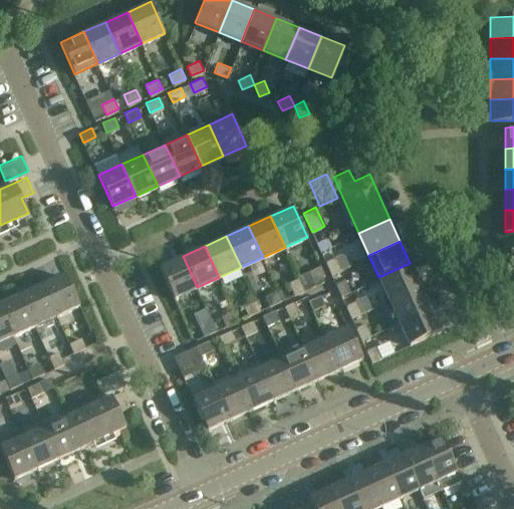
[(197,287),(183,256),(160,267),(174,298),(197,287)]
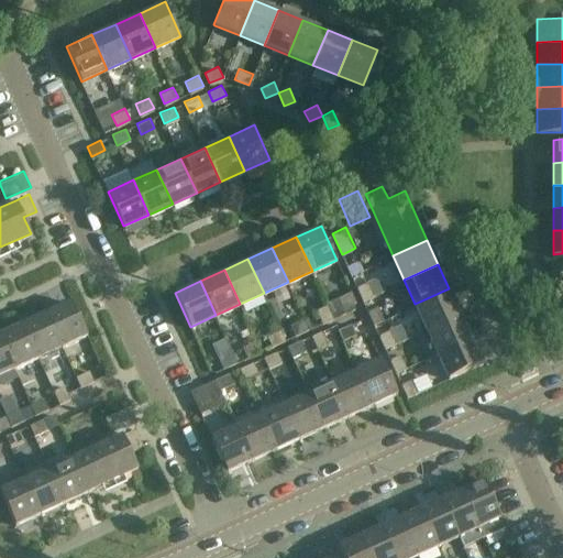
[(356,285),(362,298),(373,294),(366,281),(356,285)]
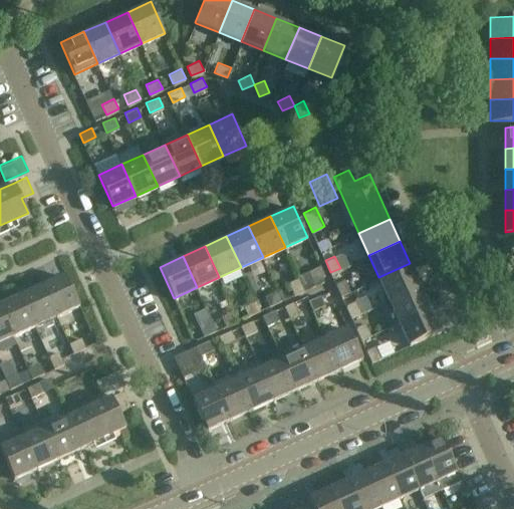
[(389,299),(420,284),(410,263),(378,277),(389,299)]
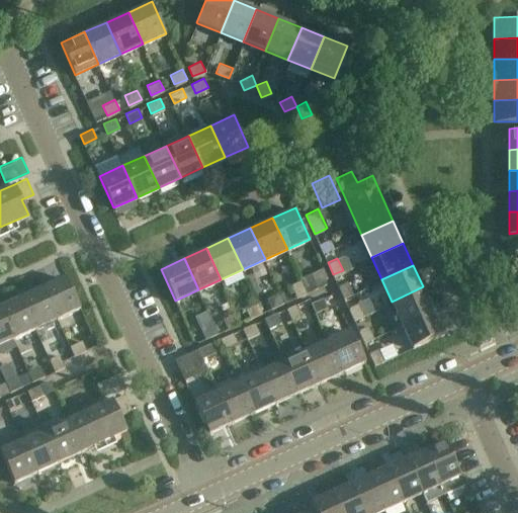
[(311,271),(315,281),(327,276),(323,266),(311,271)]
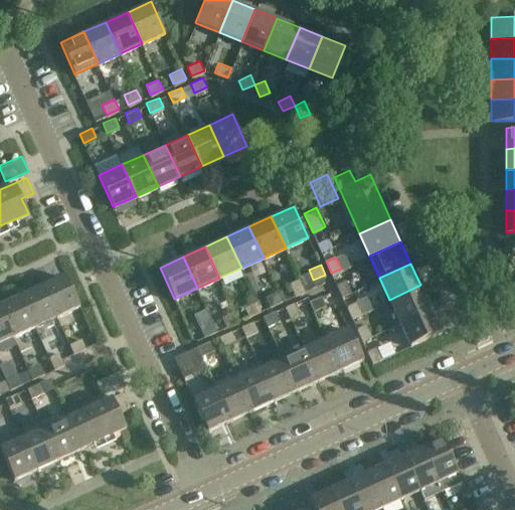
[(56,316),(79,306),(65,274),(42,285),(56,316)]
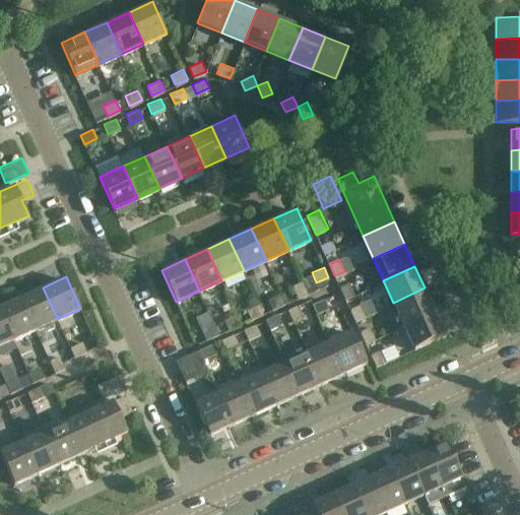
[(291,284),(298,297),(307,293),(302,279),(291,284)]
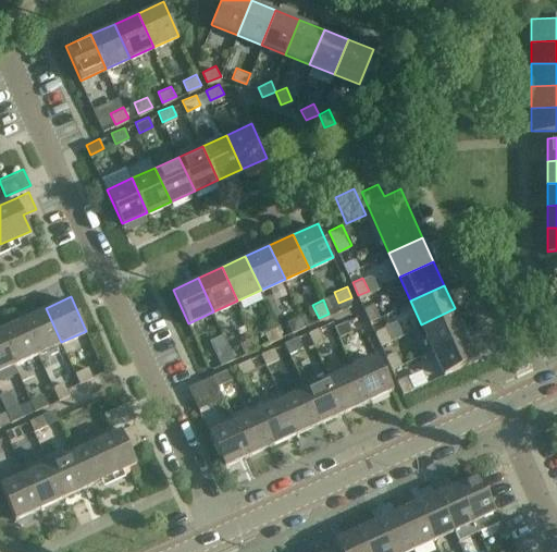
[(362,306),(369,319),(380,315),(373,302),(362,306)]
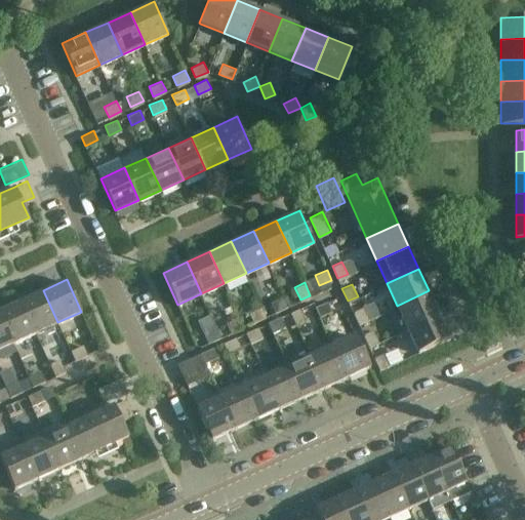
[(57,322),(43,290),(21,301),(35,332),(57,322)]
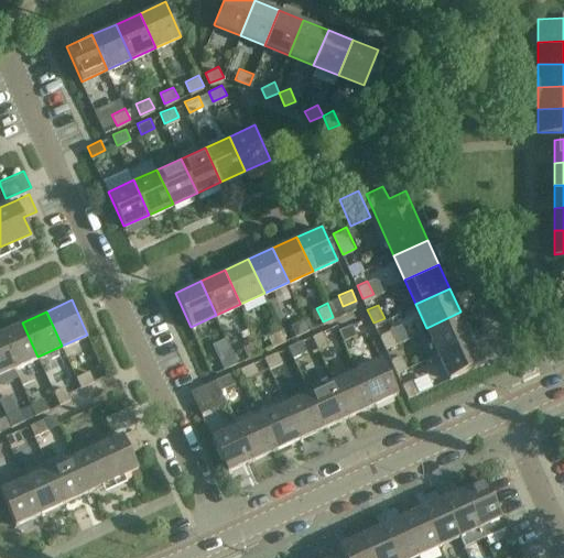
[(437,352),(472,337),(461,312),(426,328),(437,352)]
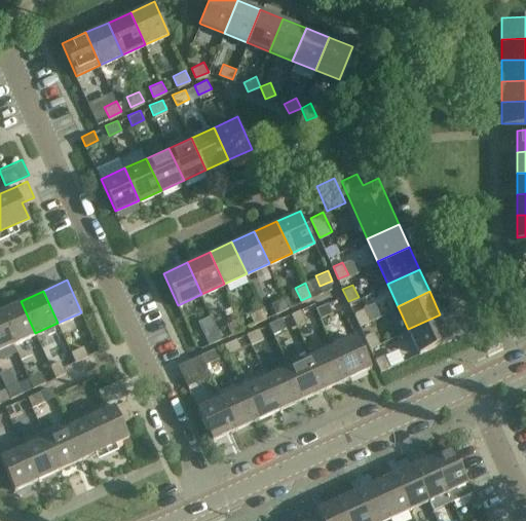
[(271,302),(275,311),(288,306),(284,296),(271,302)]
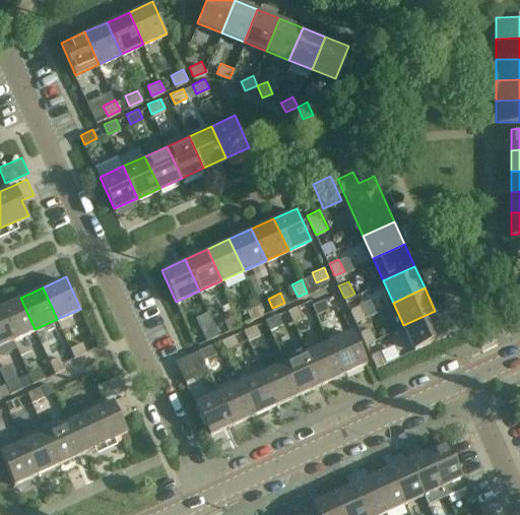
[(312,303),(316,312),(329,307),(324,297),(312,303)]
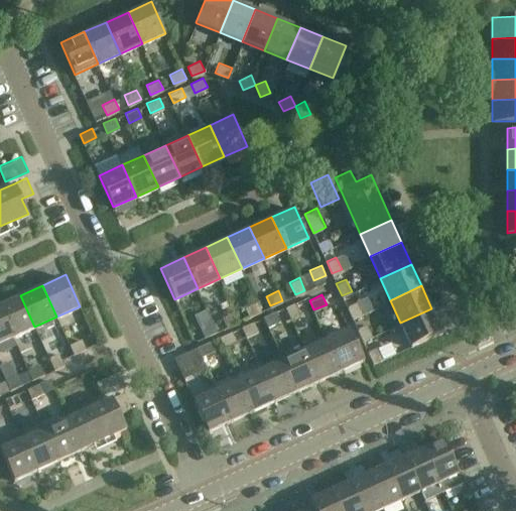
[(34,327),(20,295),(0,303),(0,308),(13,337),(34,327)]
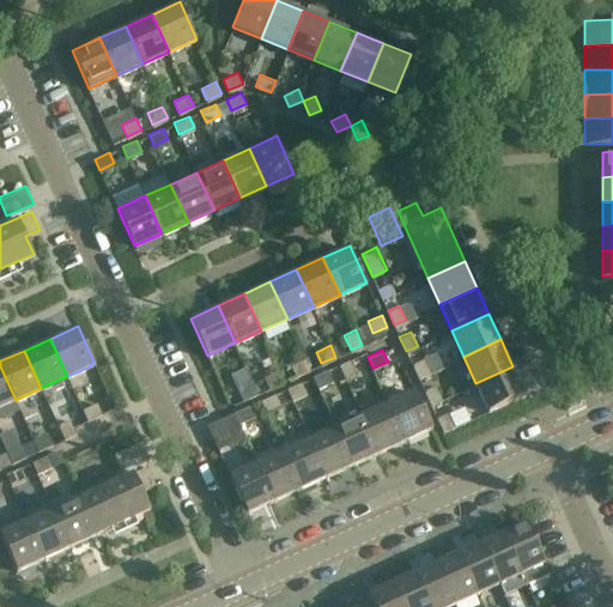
[(290,364),(296,375),(310,369),(304,357),(290,364)]
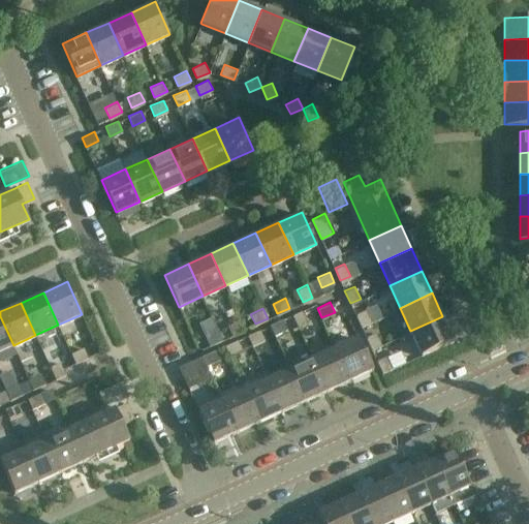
[(355,313),(361,327),(371,321),(365,308),(355,313)]
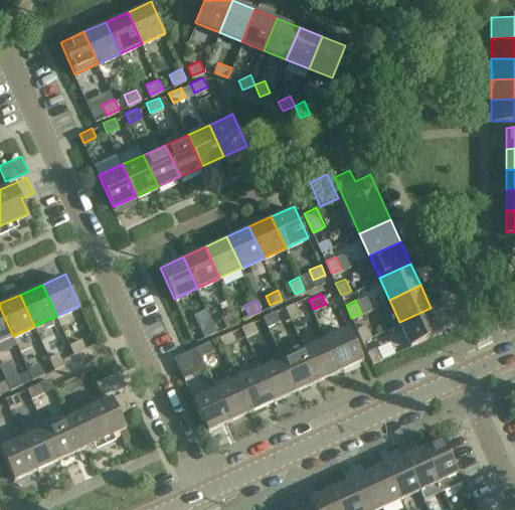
[(285,305),(290,318),(300,313),(294,301),(285,305)]
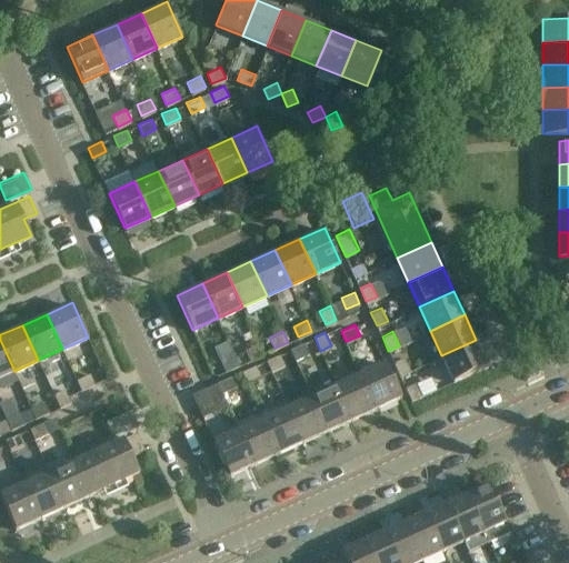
[(0,376),(15,371),(0,340),(0,376)]
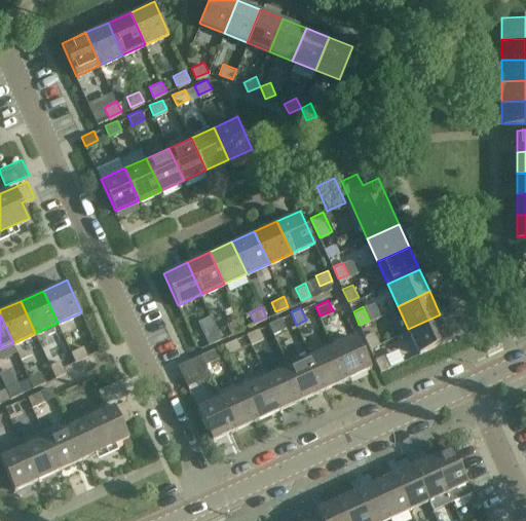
[(440,314),(408,329),(418,351),(451,337),(440,314)]
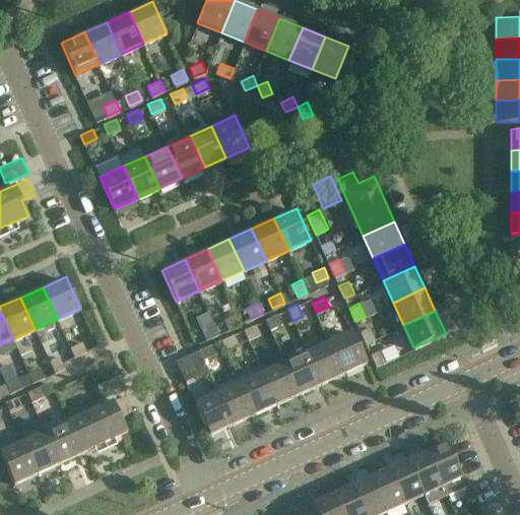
[(265,318),(269,328),(282,322),(277,312),(265,318)]
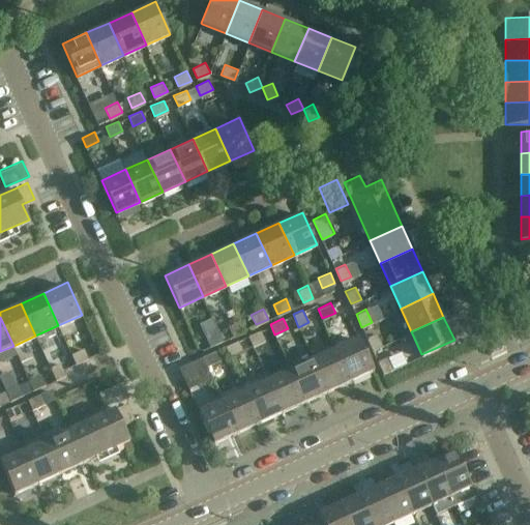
[(228,325),(233,334),(245,328),(240,319),(228,325)]
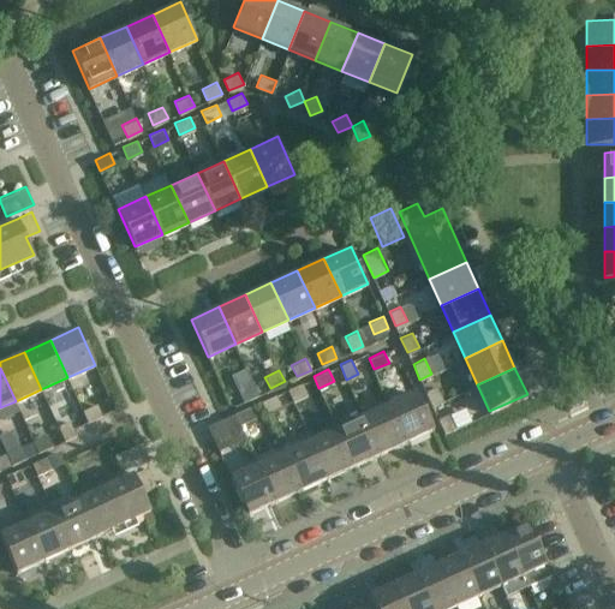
[(287,388),(293,400),(308,393),(303,381),(287,388)]
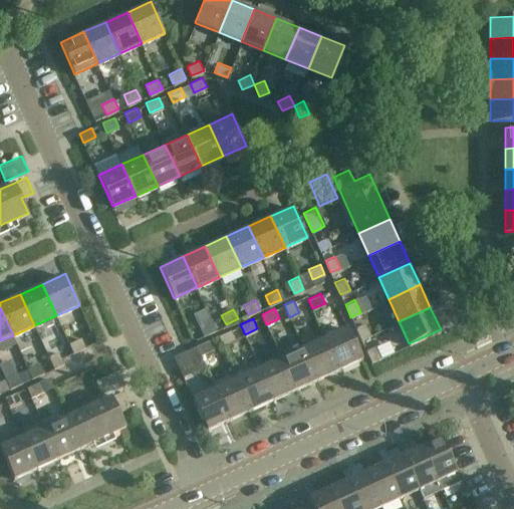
[(199,325),(204,334),(216,329),(212,319),(199,325)]
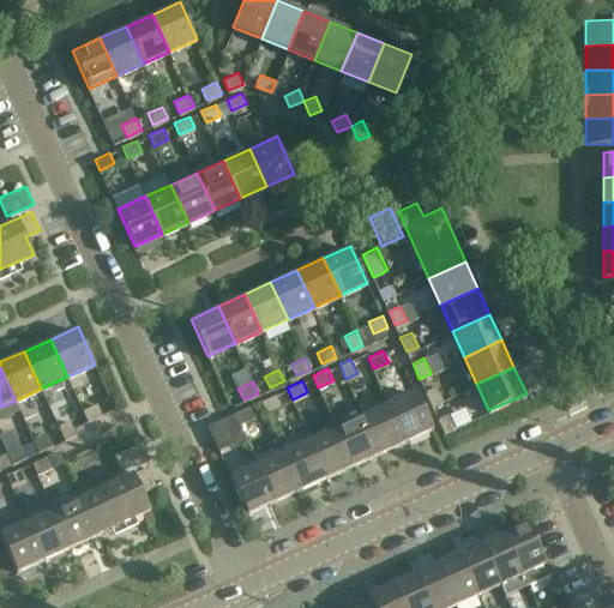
[(423,390),(431,404),(443,398),(437,384),(423,390)]
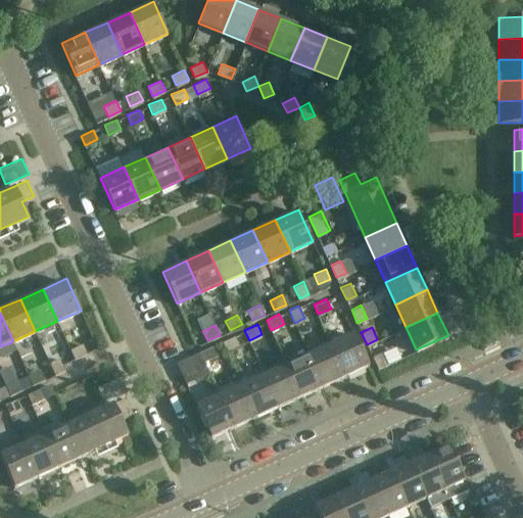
[(369,363),(354,331),(331,341),(345,374),(369,363)]
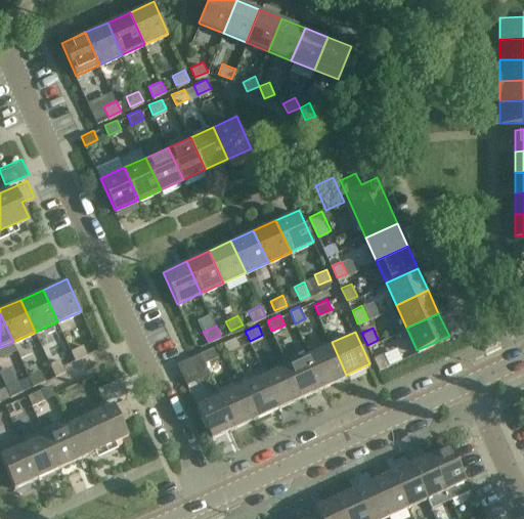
[(222,341),(227,351),(239,345),(235,335),(222,341)]
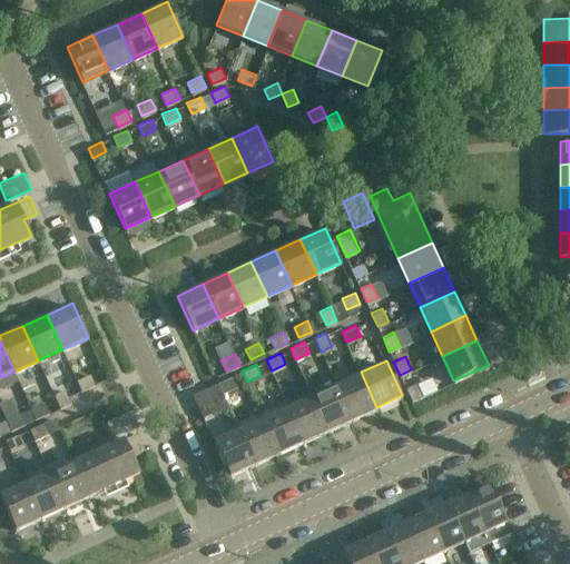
[(336,383),(352,418),(376,407),(361,372),(336,383)]
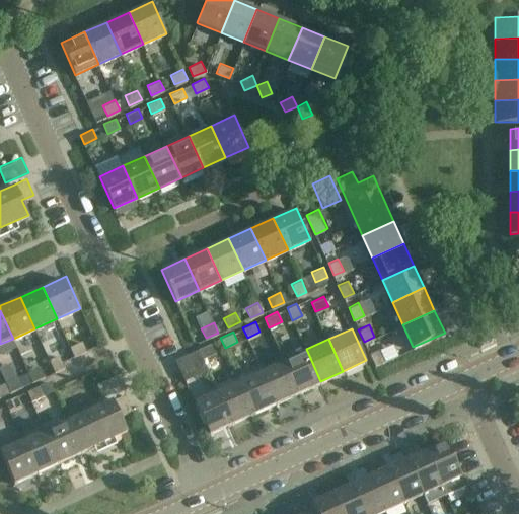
[(69,345),(74,355),(86,349),(82,340),(69,345)]
